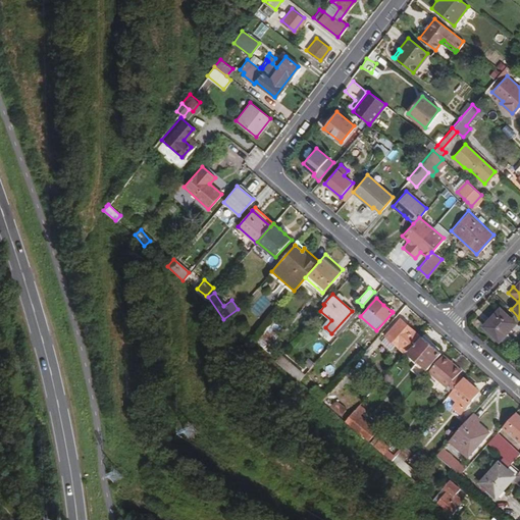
[(499,342),(516,322),(499,307),(482,325),(499,342)]
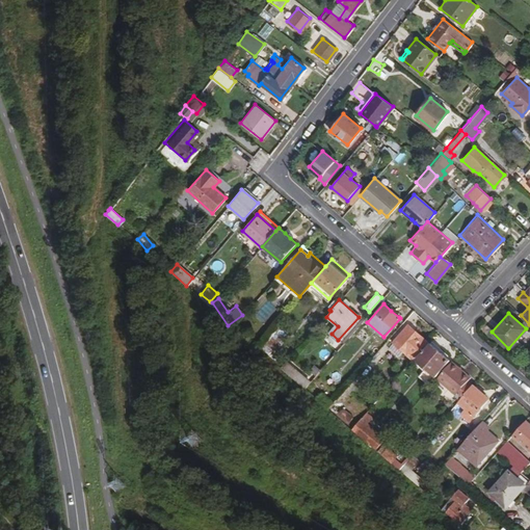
[(400,349),(411,359),(426,341),(407,324),(395,339),(403,346),(400,349)]
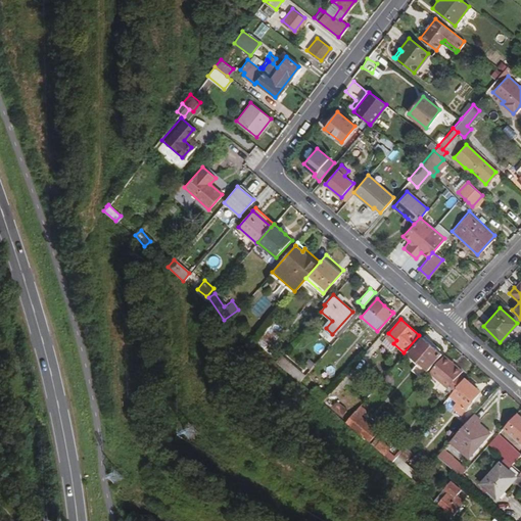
[(385,336),(393,343),(396,340),(388,333),(385,336)]
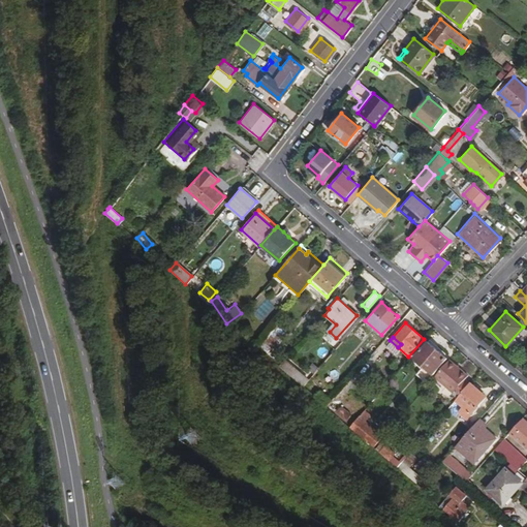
[(413,357),(423,366),(432,373),(445,359),(437,350),(439,348),(428,339),(413,357)]
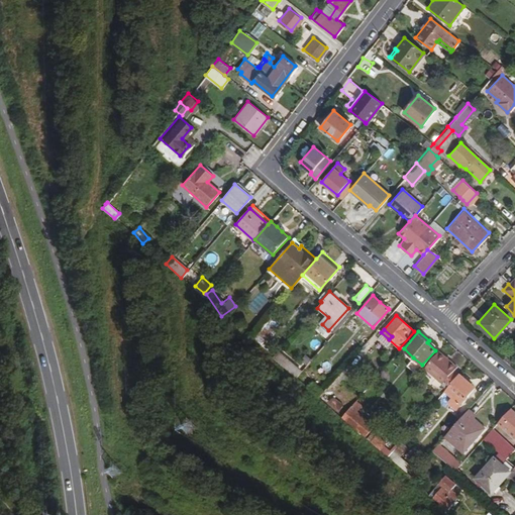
[(272,356),(275,359),(280,353),(278,350),(272,356)]
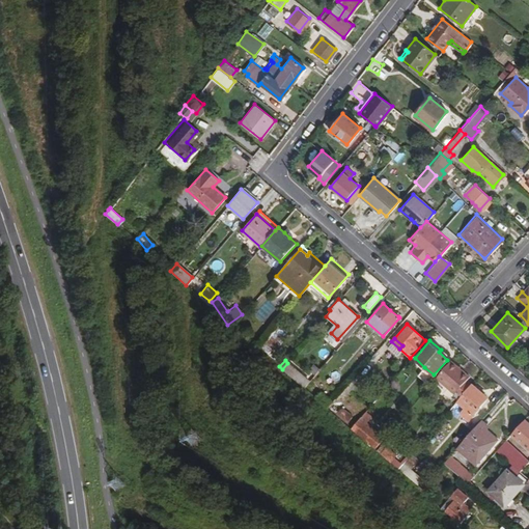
[(450,360),(436,377),(458,397),(471,384),(466,380),(469,377),(450,360)]
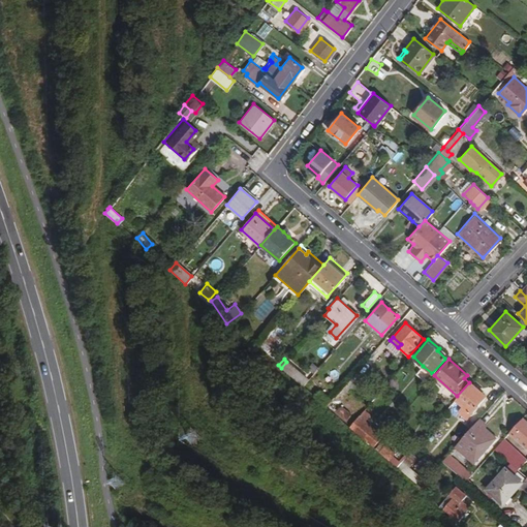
[(281,368),(302,385),(307,379),(286,362),(281,368)]
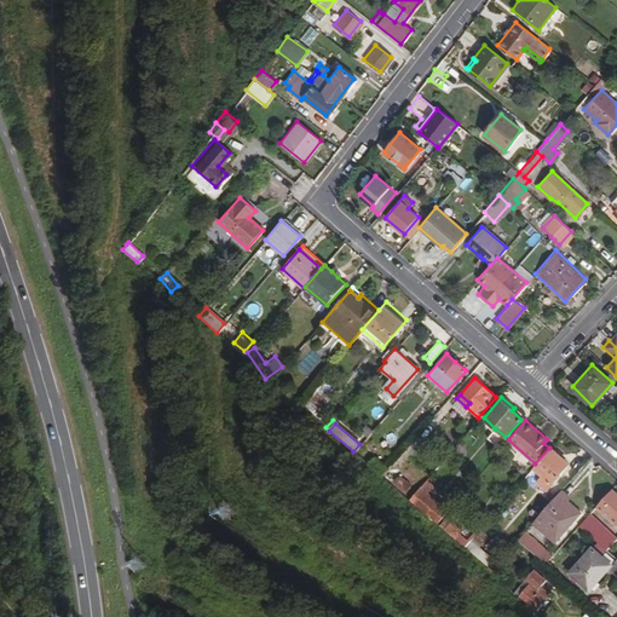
[(361,431),(367,436),(372,431),(367,426),(361,431)]
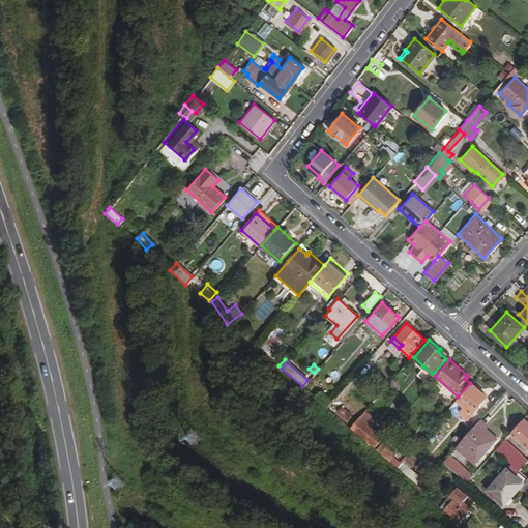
[(433,374),(423,367),(421,370),(431,377),(433,374)]
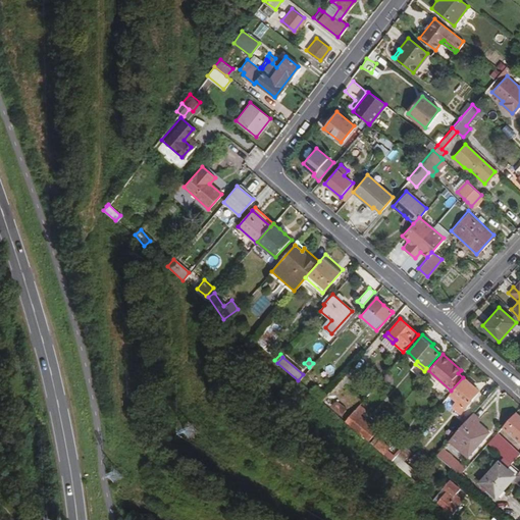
[(451,391),(449,394),(456,402),(453,407),(460,412),(478,391),(463,377),(451,391)]
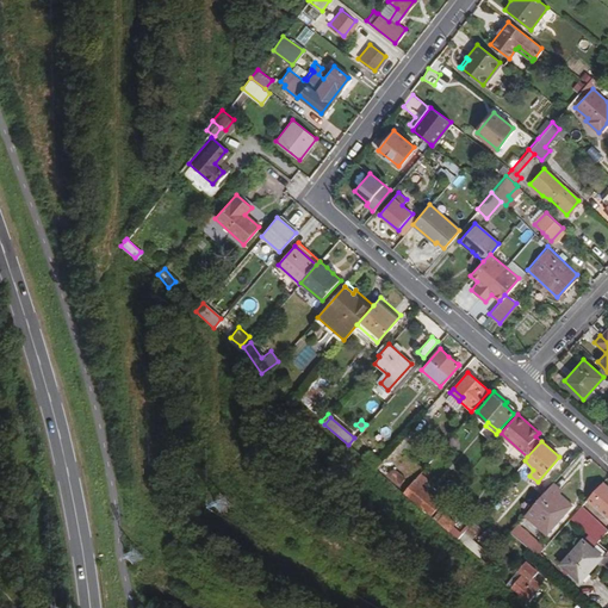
[(361,457),(376,469),(379,463),(366,451),(361,457)]
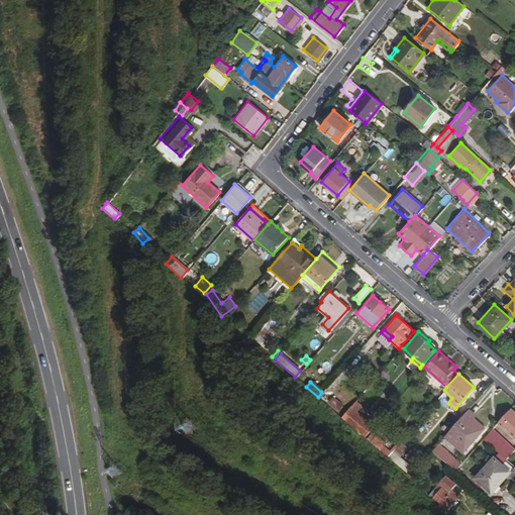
[(338,410),(341,405),(332,397),(329,402),(338,410)]
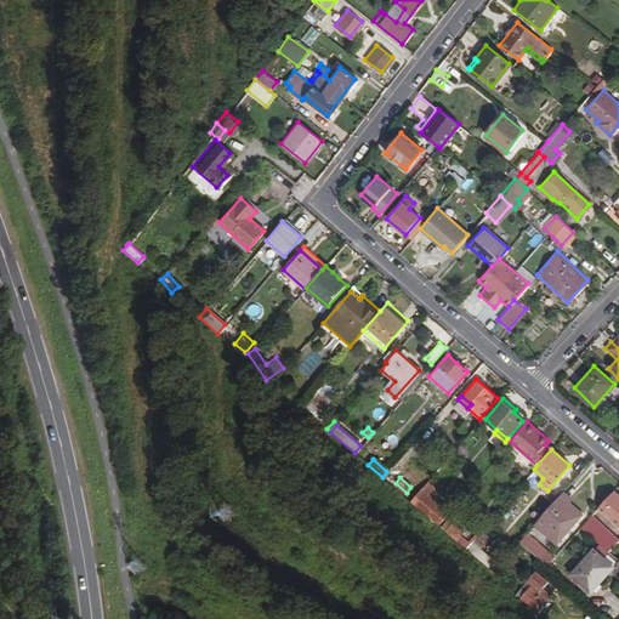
[(420,489),(426,494),(432,487),(426,481),(420,489)]
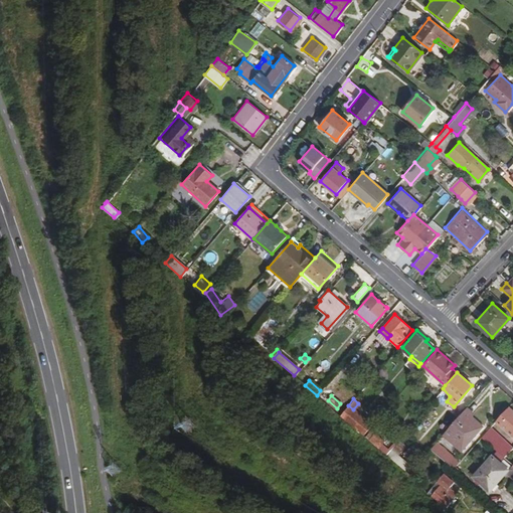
[(468,404),(444,434),(462,449),(484,423),(473,413),(475,410),(468,404)]
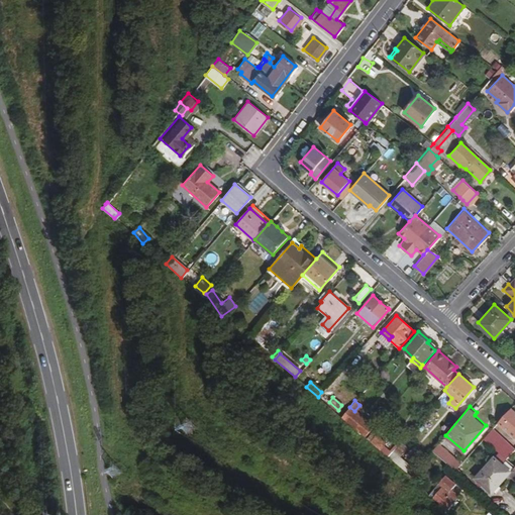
[(341,415),(365,435),(373,427),(354,411),(349,407),(341,415)]
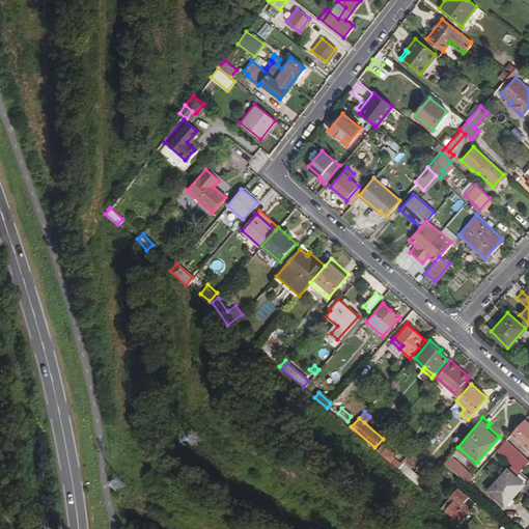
[(528,424),(524,420),(511,434),(528,448),(528,424)]
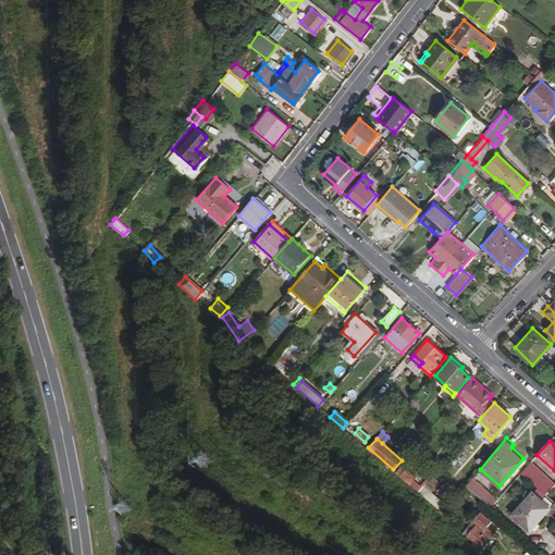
[(529,464),(520,472),(533,483),(541,475),(529,464)]
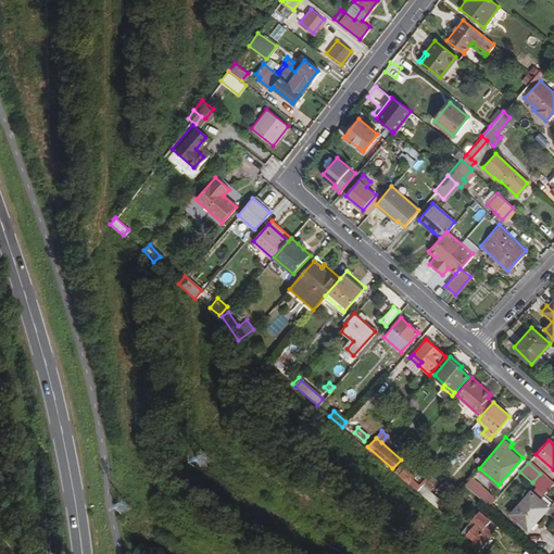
[(398,475),(407,485),(414,477),(404,467),(398,475)]
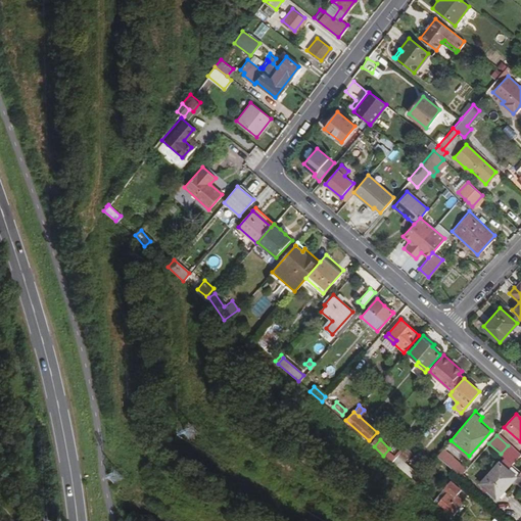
[(508,445),(501,454),(512,464),(519,455),(508,445)]
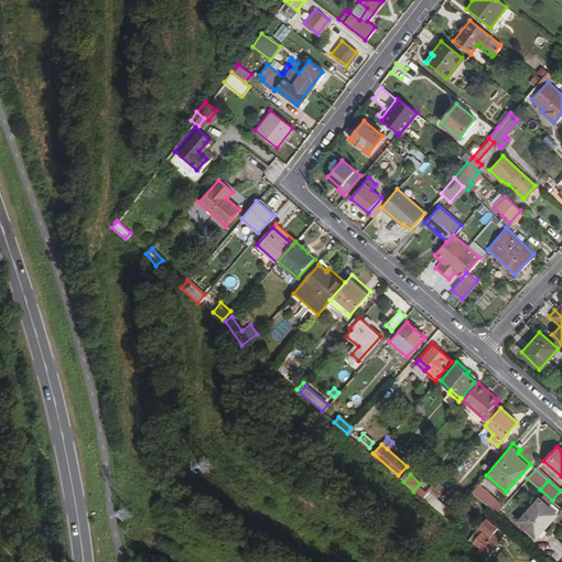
[(429,490),(436,497),(443,488),(435,483),(429,490)]
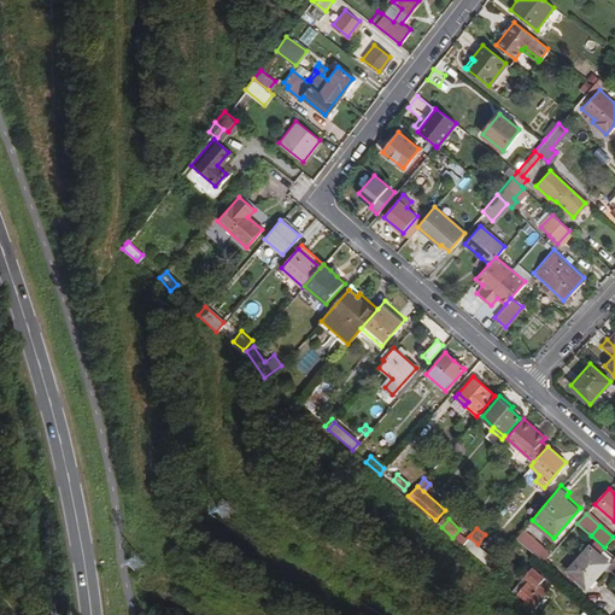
[(516,538),(543,562),(550,554),(522,531),(516,538)]
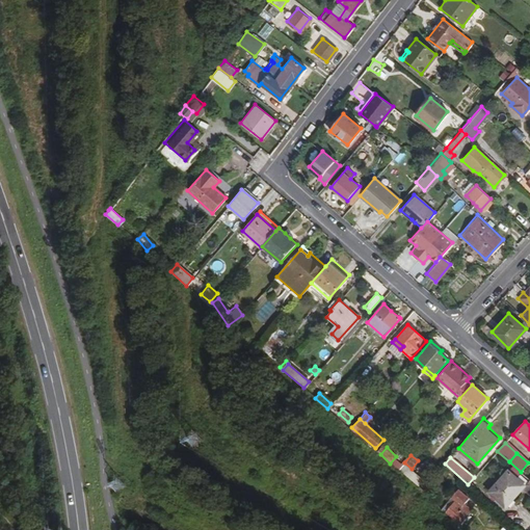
[(414,483),(417,485),(422,479),(412,469),(404,462),(398,470),(414,483)]
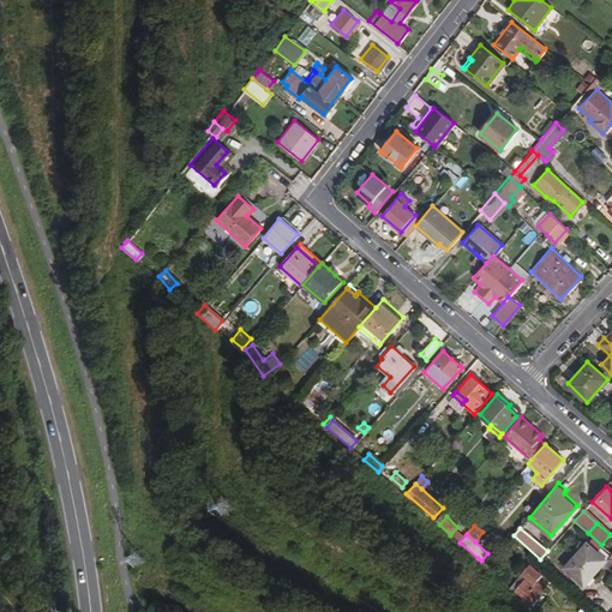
[(487,565),(491,571),(513,545),(509,541),(487,565)]
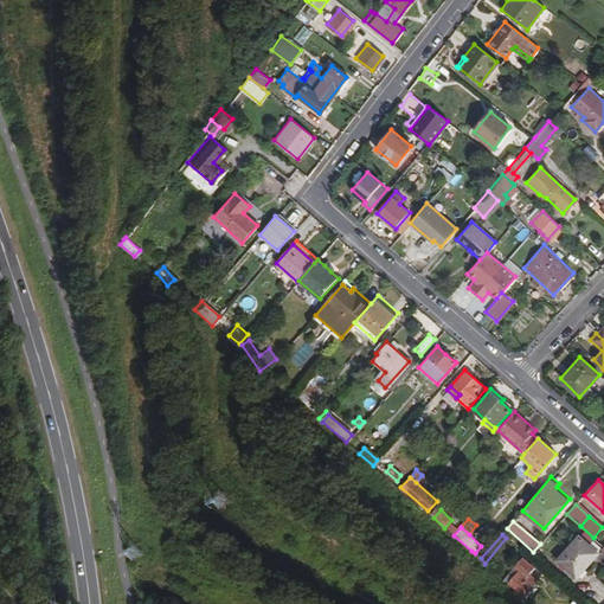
[(576,577),(596,554),(598,553),(579,537),(558,560),(576,577)]
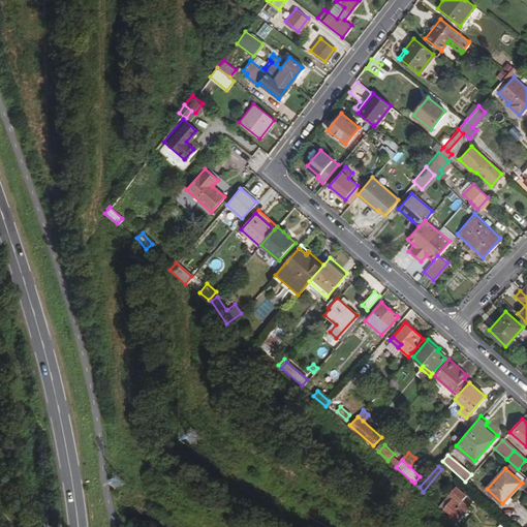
[(461,500),(465,495),(457,487),(438,507),(440,509),(442,508),(457,521),(469,507),(461,500)]
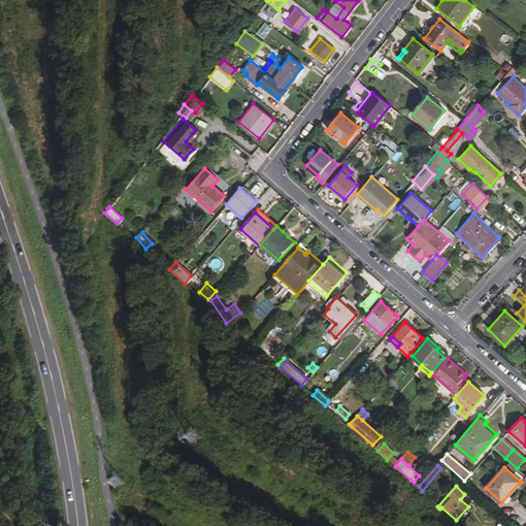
[(472,501),(464,494),(460,499),(468,506),(472,501)]
